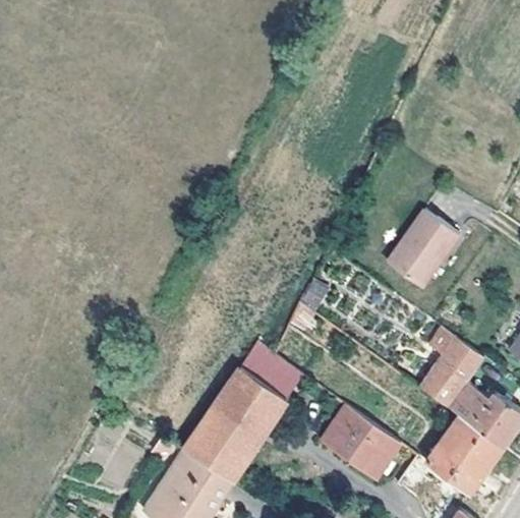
[(422,209),(385,263),(420,287),(458,234),(450,228),(422,209)]
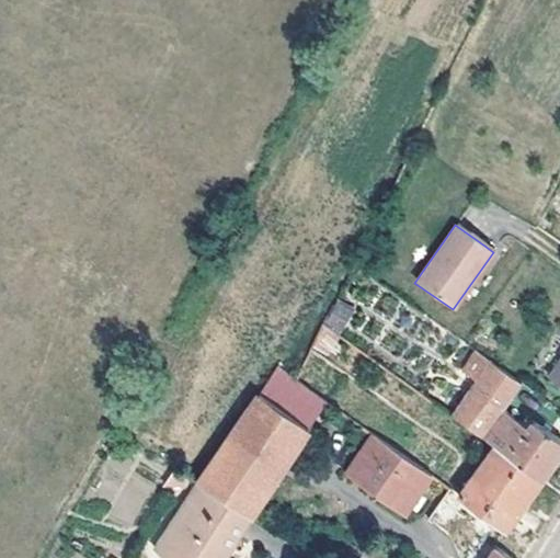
[(525,432),(522,429),(501,413),(522,384),(490,362),(453,417),(493,445),(543,480),(559,453),(559,442),(533,422),(525,432)]
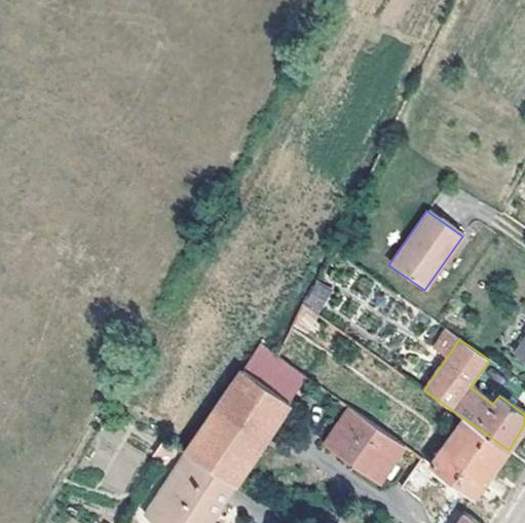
[(524,339),(515,353),(524,360),(524,339)]
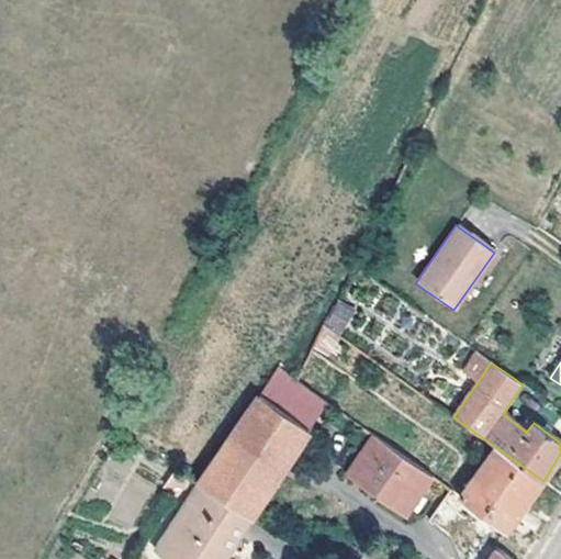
[(257,402),(311,436),(333,403),(296,379),(280,368),(257,402)]
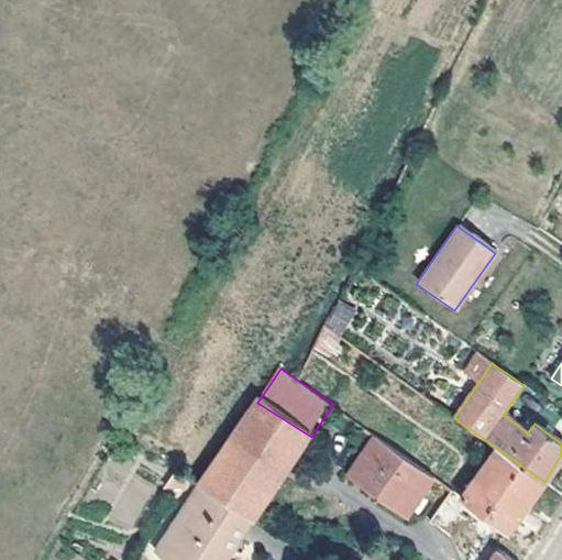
[(255,523),(311,437),(257,403),(201,489),(253,523),(255,523)]
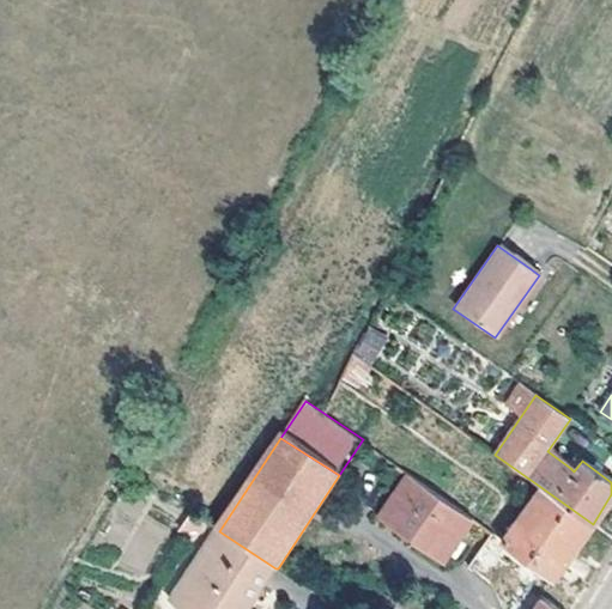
[(577,457),(570,468),(574,472),(582,461),(577,457)]
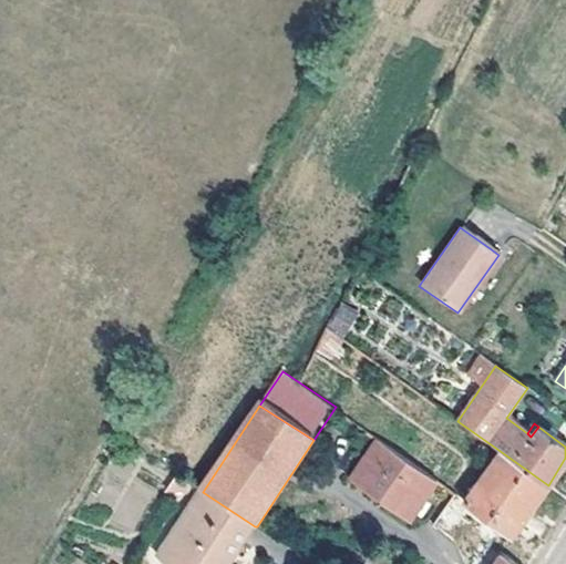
[(412,518),(438,480),(381,440),(354,477),(412,518)]
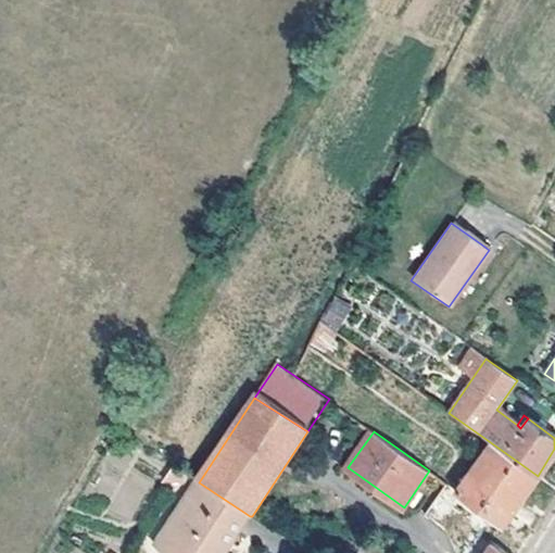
[(489,441),(456,490),(492,516),(479,537),(491,545),(487,552),(519,552),(533,531),(511,516),(538,476),(489,441)]
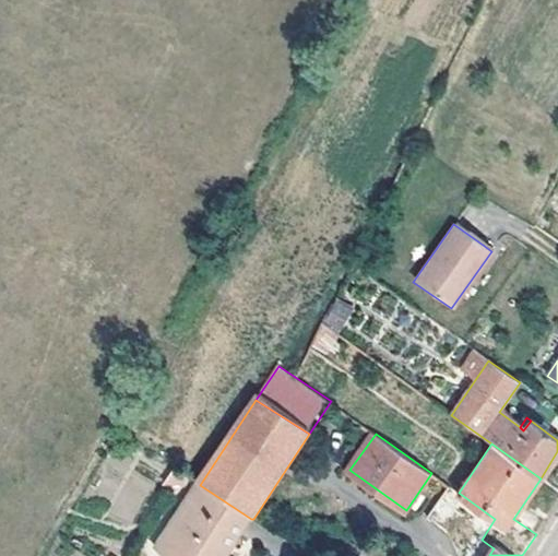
[(229,553),(251,519),(200,485),(157,551),(162,555),(228,555),(229,553)]
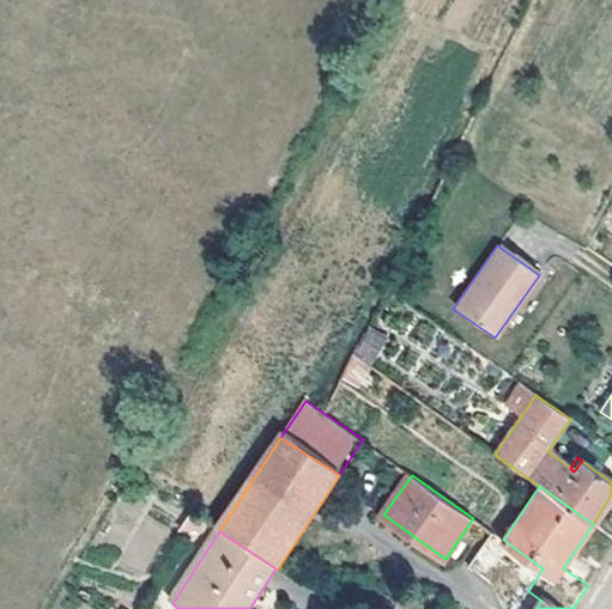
[(490,531),(480,548),(494,556),(503,540),(490,531)]
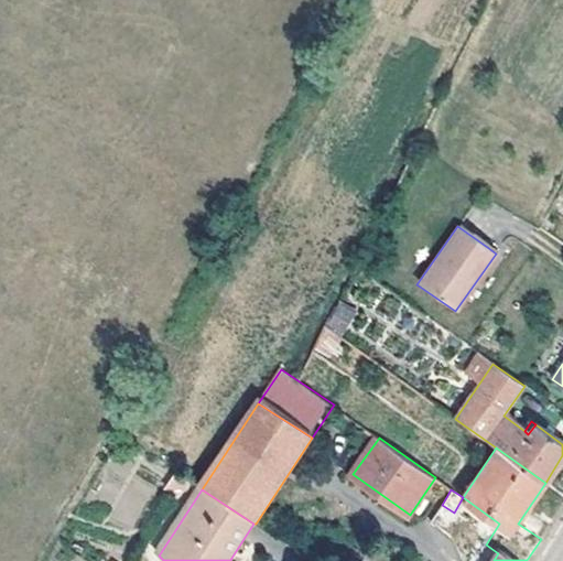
[(494,560),(498,553),(486,545),(476,560),(494,560)]
